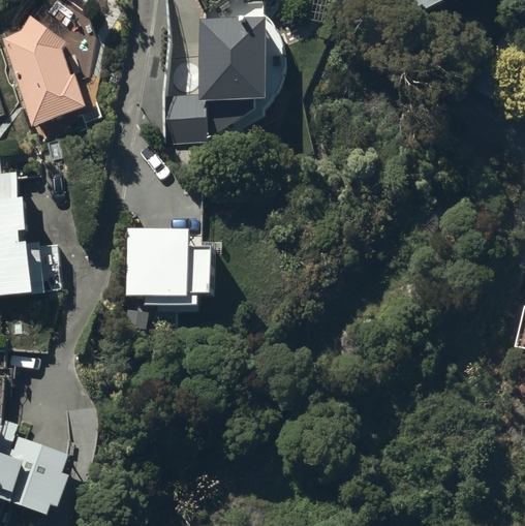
[(30,126),(84,103),(76,82),(86,81),(93,32),(79,28),(86,18),(62,0),(44,0),(34,16),(31,13),(21,29),(1,40),(30,126)]
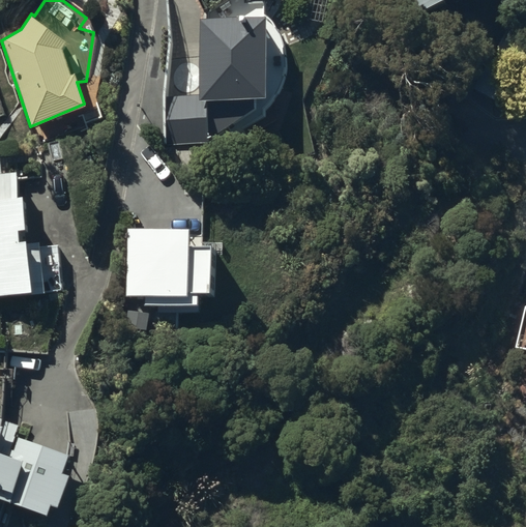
[(414,0),(418,12),(439,0),(414,0)]
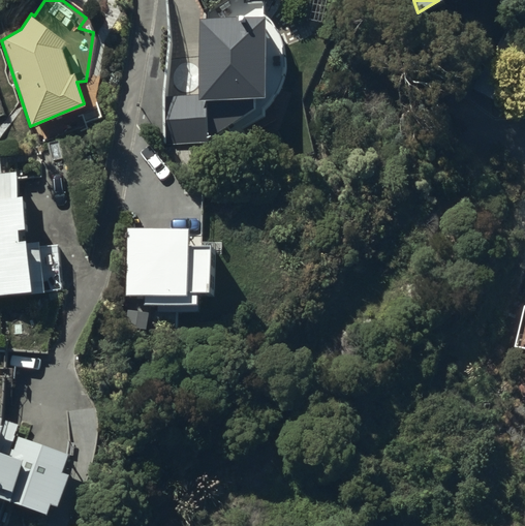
[(160,144),(205,144),(251,112),(251,98),(266,97),(265,17),(197,19),(198,96),(159,97),(160,144)]
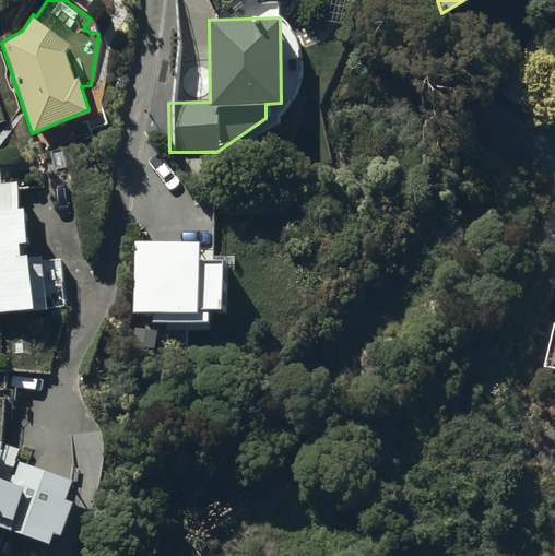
[(0,315),(62,307),(59,260),(43,261),(43,255),(30,257),(30,251),(22,252),(21,240),(30,239),(26,204),(19,205),(16,182),(0,185),(0,315)]
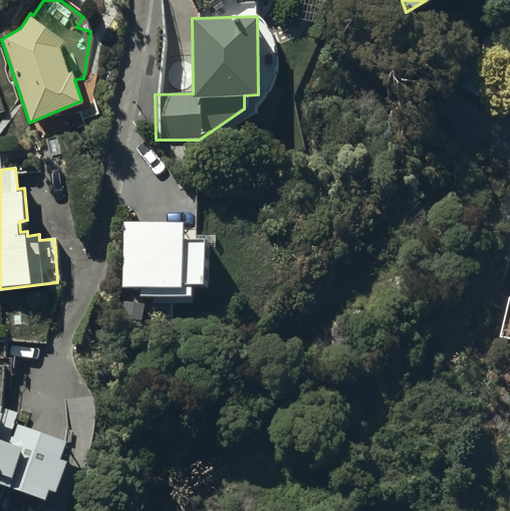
[(147,303),(193,303),(193,283),(206,283),(206,237),(194,237),(194,230),(184,230),(184,221),(121,221),(122,287),(139,287),(139,297),(147,297),(147,303)]
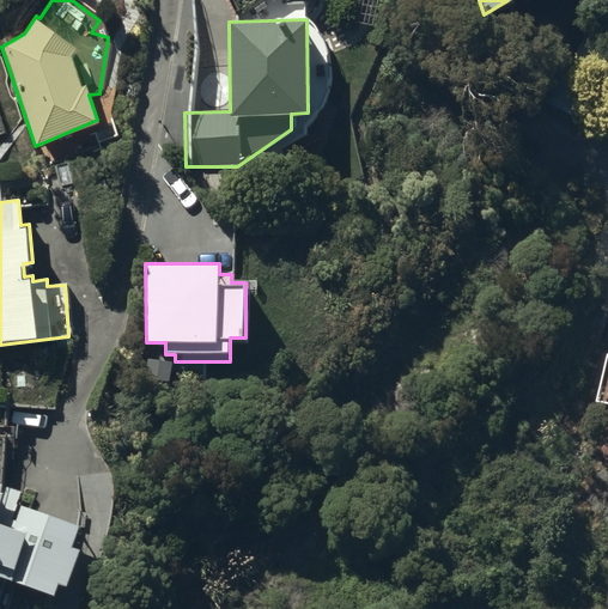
[(0,574),(56,595),(62,578),(68,580),(80,549),(72,547),(79,525),(20,505),(16,521),(11,518),(19,494),(0,488),(1,482),(0,482),(0,574)]
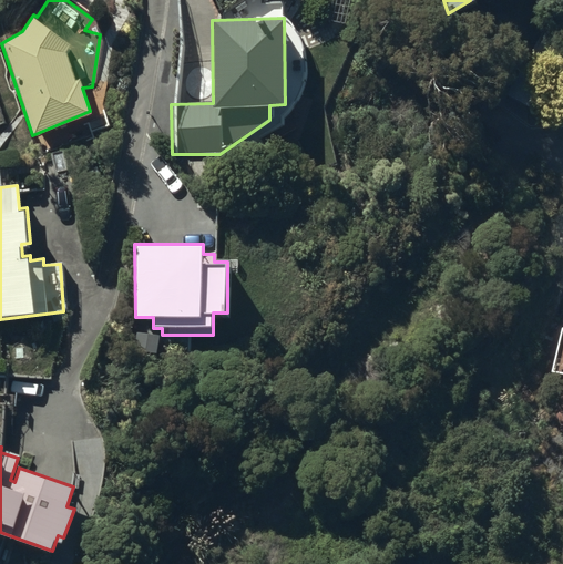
All buildings are outlined.
